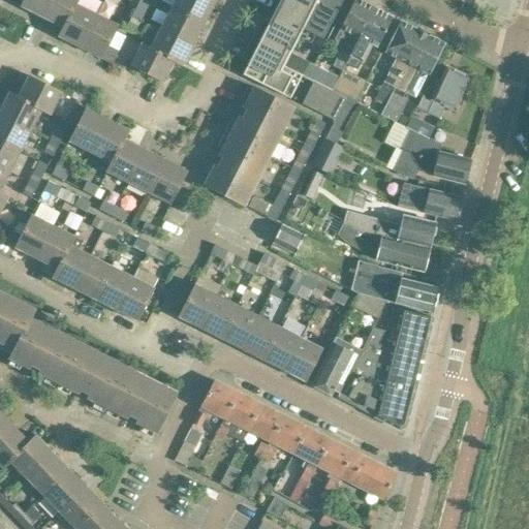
[(42,17),(51,0),(24,0),(22,6),(42,17)]
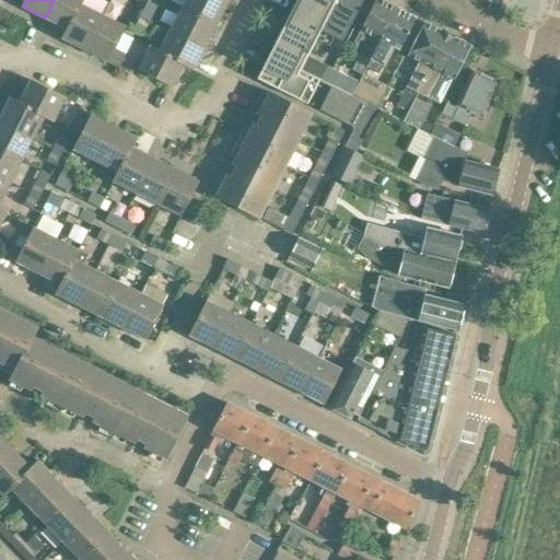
[(62,38),(81,0),(54,0),(45,18),(66,28),(61,38),(62,38)]
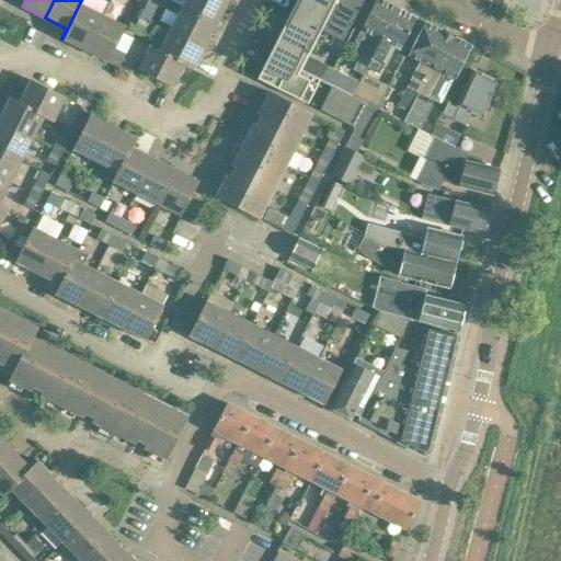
[(84,49),(102,15),(81,4),(83,0),(81,0),(63,38),(84,49)]
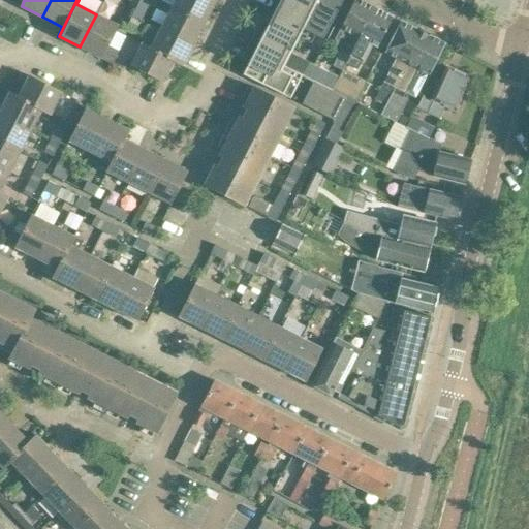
[(204,23),(215,2),(210,0),(175,0),(172,6),(204,23)]
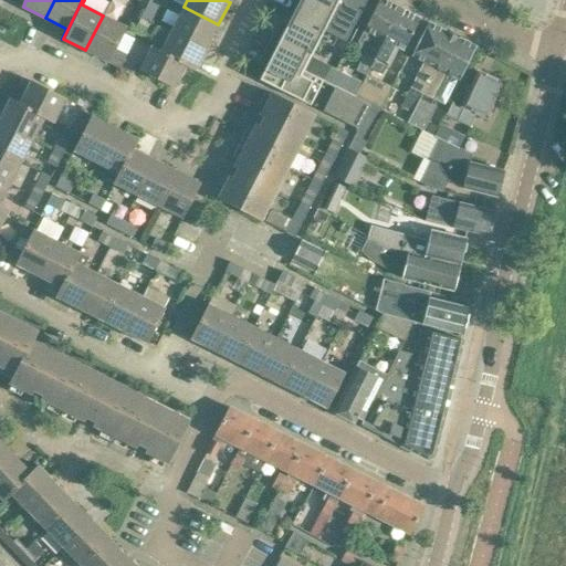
[(299,0),(291,18),(292,19),(287,28),(286,27),(259,80),(311,105),(311,104),(307,102),(318,80),(323,82),(323,81),(304,71),(311,58),(321,39),(339,0),(299,0)]
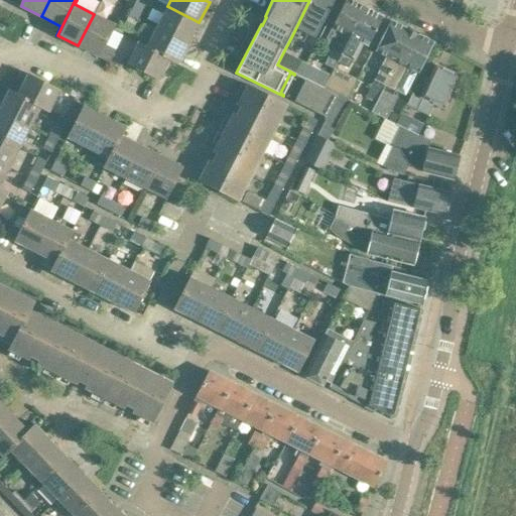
[(314,38),(334,0),(309,0),(292,35),(303,41),(306,34),(314,38)]
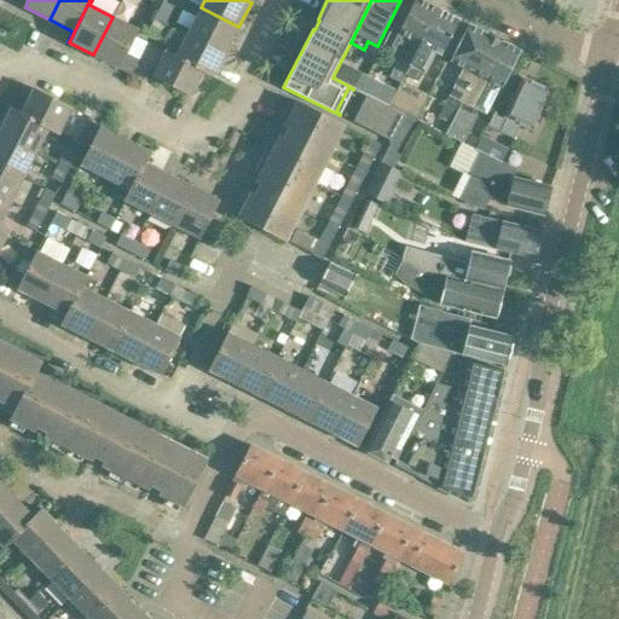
[(405,73),(438,9),(420,0),(414,0),(398,33),(391,45),(394,53),(399,56),(394,68),(389,76),(400,82),(405,73)]
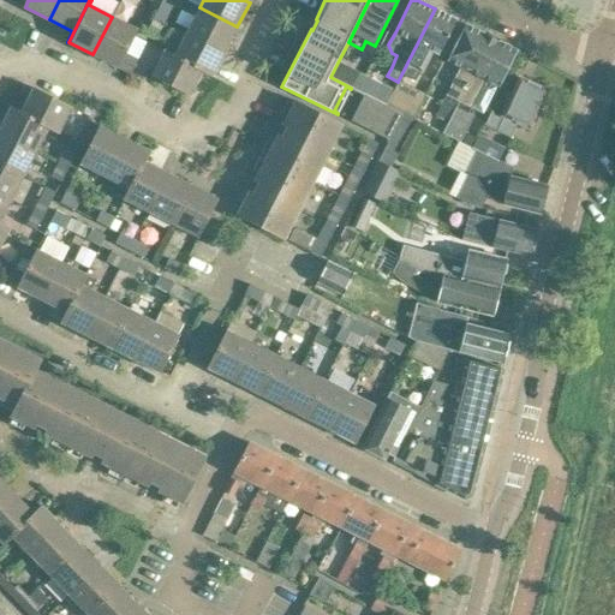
[(162,1),(155,16),(165,22),(173,6),(162,1)]
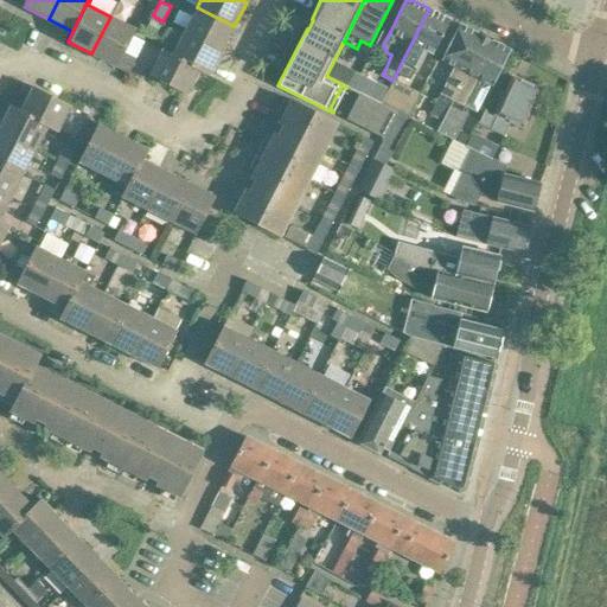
[(222,50),(234,26),(197,7),(184,32),(222,50)]
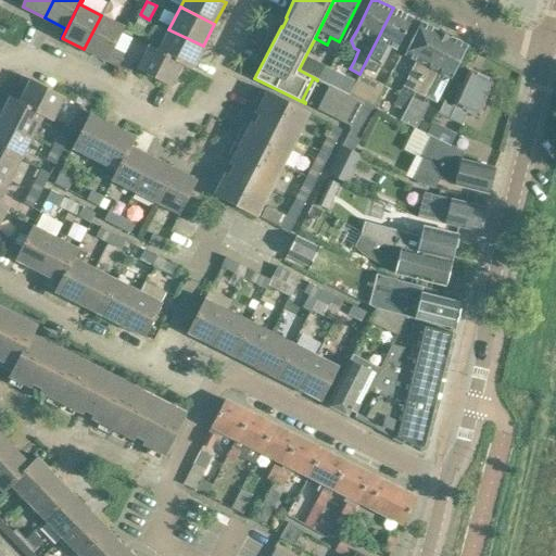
[(396,50),(413,17),(393,8),(364,65),(374,71),(387,45),(396,50)]
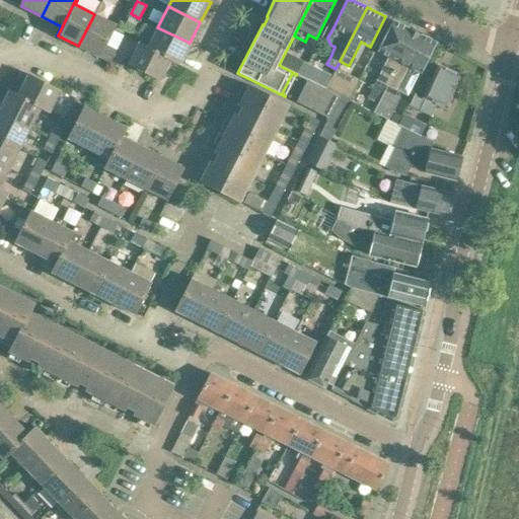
[(131,13),(126,24),(134,28),(139,18),(131,13)]
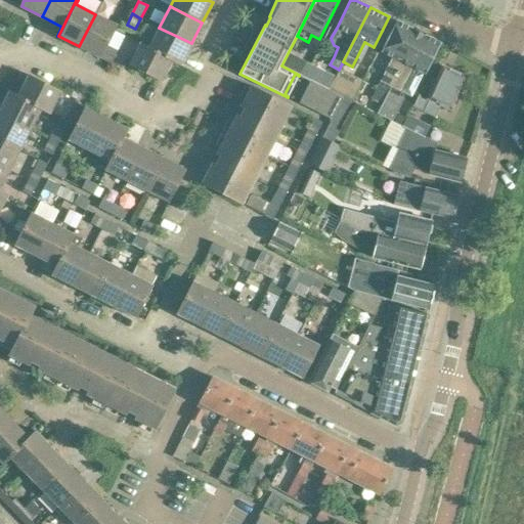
[(79,46),(101,57),(106,47),(118,26),(95,14),(79,46)]
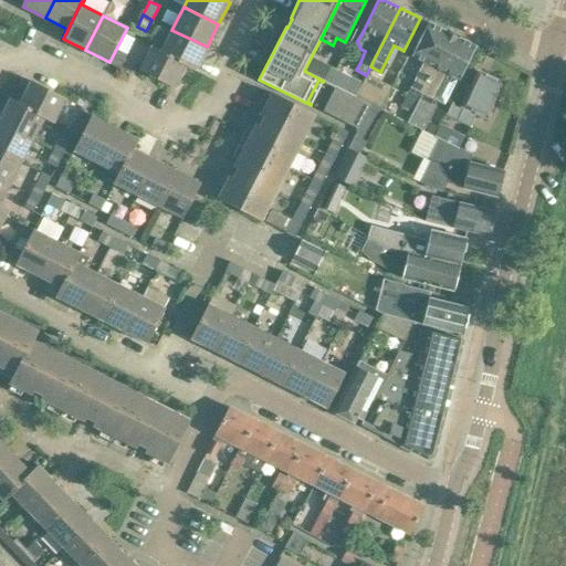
[(410,87),(404,101),(416,106),(422,94),(452,34),(428,22),(418,42),(411,56),(423,63),(410,87)]
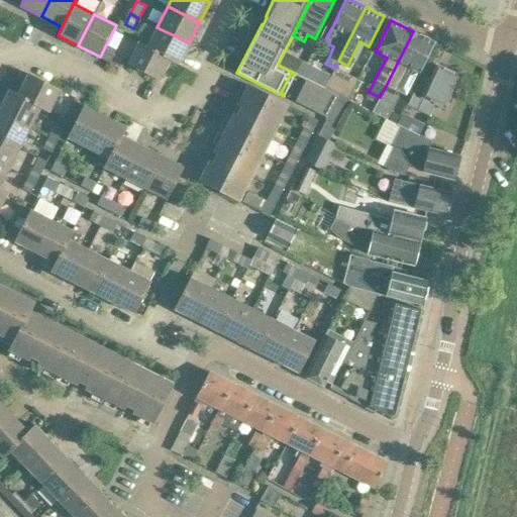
[(178,65),(189,42),(157,27),(146,47),(170,60),(178,65)]
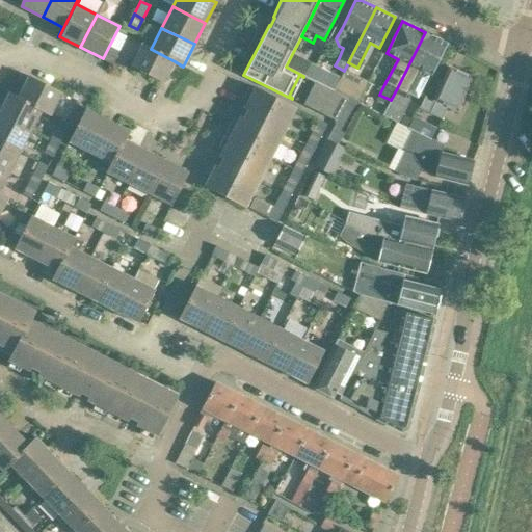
[(391,100),(383,115),(398,123),(409,101),(405,99),(408,94),(407,94),(419,70),(431,75),(437,62),(447,44),(425,32),(397,88),(391,100)]
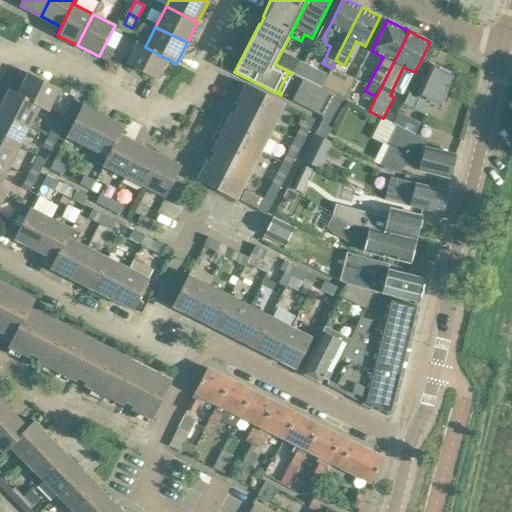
[(109,61),(114,51),(104,46),(99,56),(109,61)]
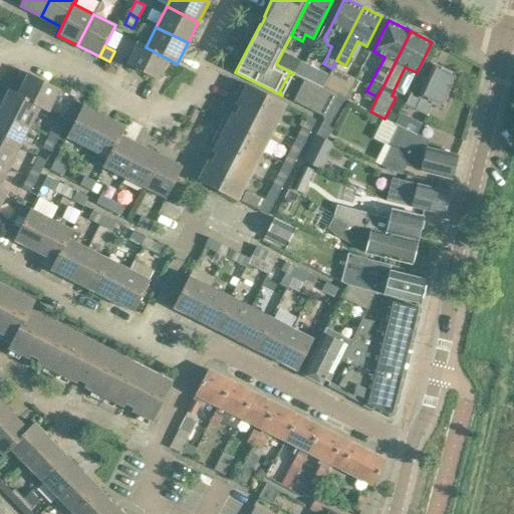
[(169,59),(146,47),(145,50),(136,46),(126,64),(158,79),(169,59)]
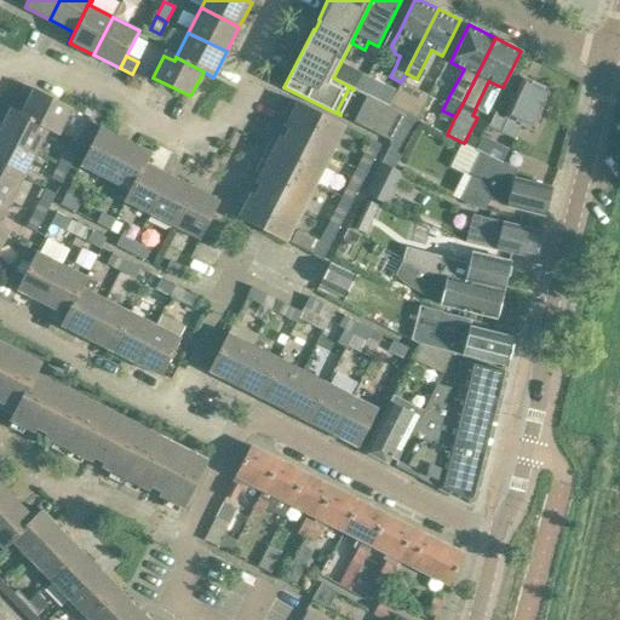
[(361,93),(361,92),(368,78),(340,63),(333,78),(354,89),(354,90),(361,93)]
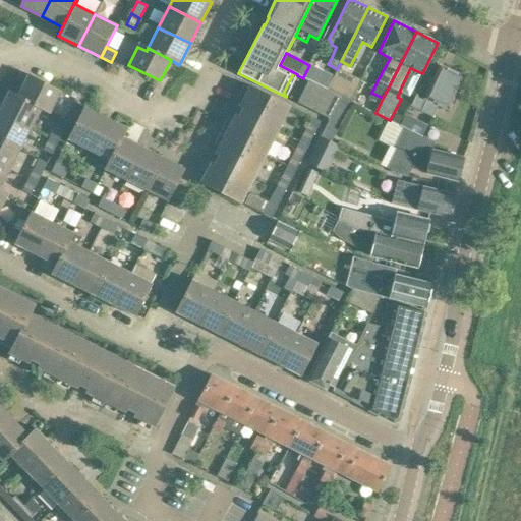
[(337,70),(334,76),(309,65),(303,77),(326,89),(333,92),(340,96),(350,101),(360,81),(337,70)]
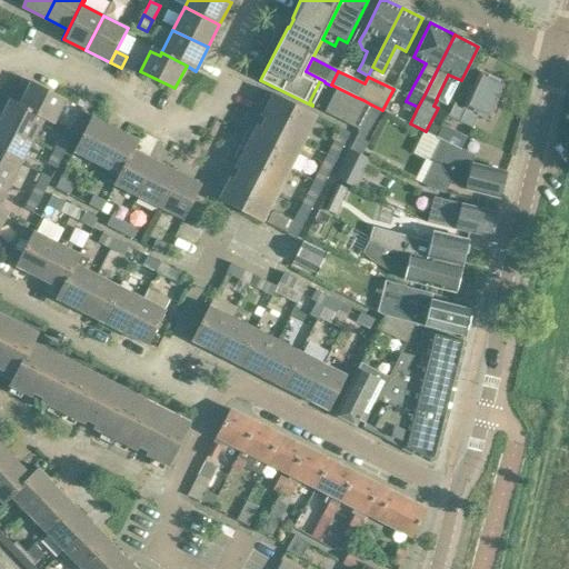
[(479,113),(490,118),(506,85),(481,73),(475,88),(465,83),(459,96),(458,96),(448,117),(472,128),(479,113)]
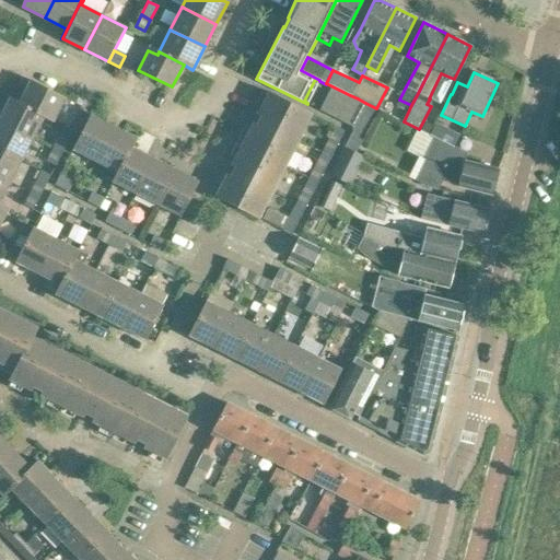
[(65,97),(55,92),(31,80),(20,102),(10,97),(9,100),(43,116),(43,115),(53,120),(65,97)]
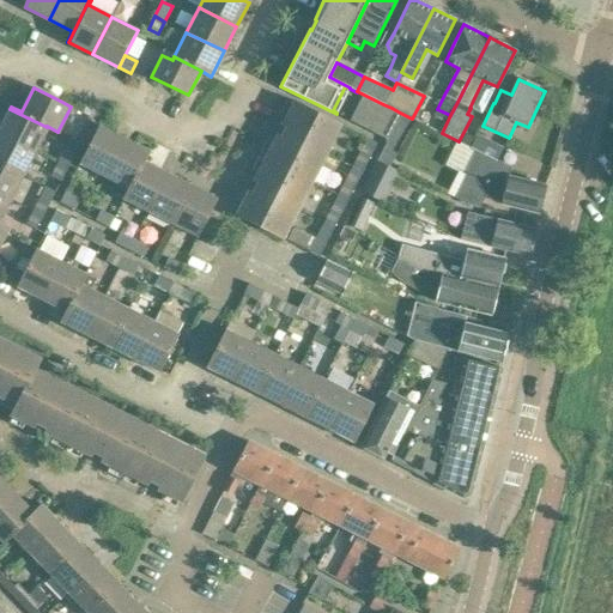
[(378,114),(383,104),(357,91),(357,92),(363,95),(358,103),(369,109),(378,114)]
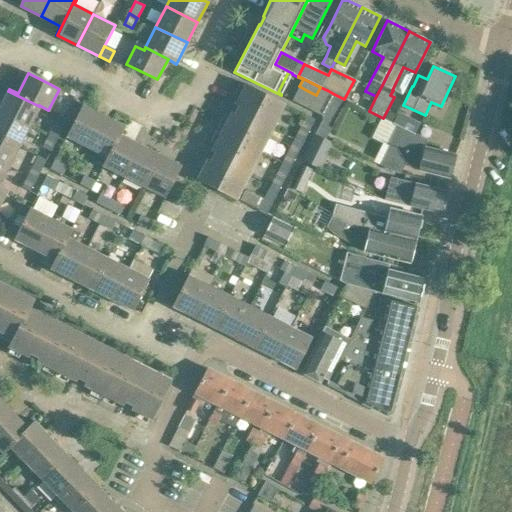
[(285,104),(263,93),(245,84),(197,179),(236,200),(285,104)]
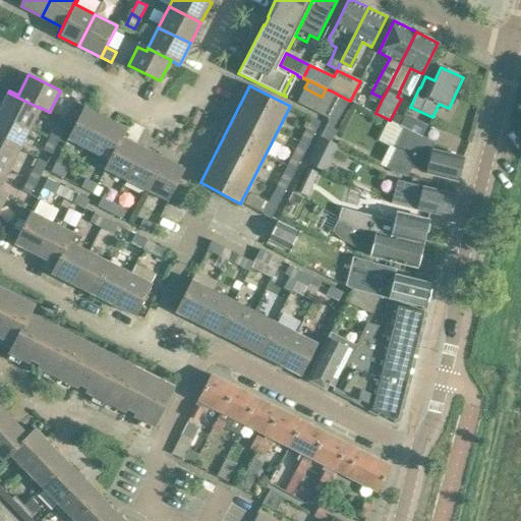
[(306,107),(313,93),(304,88),(297,103),(298,103),(306,107)]
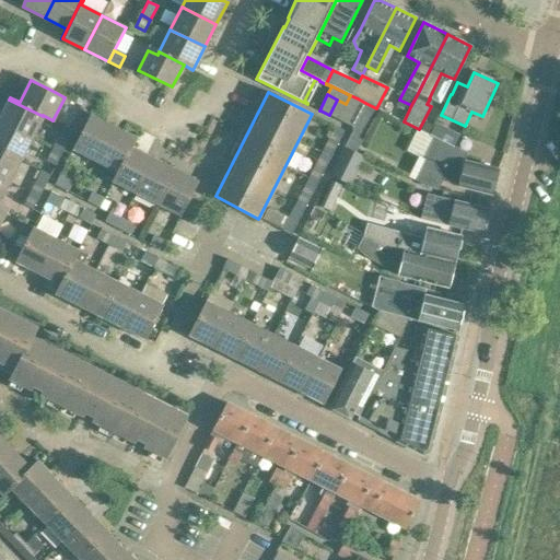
[(345,123),(358,98),(350,95),(346,104),(338,119),(345,123)]
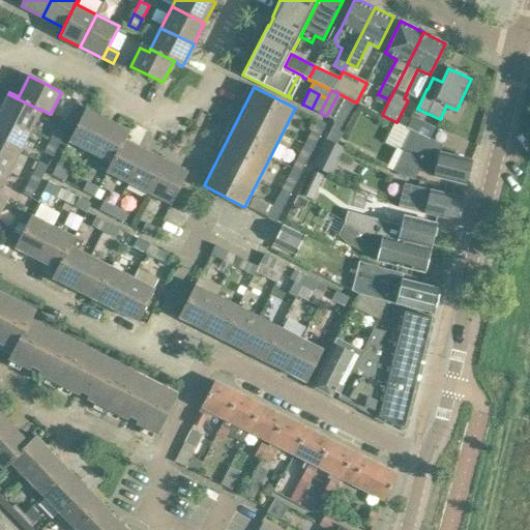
[(334,120),(346,97),(339,93),(326,116),(334,120)]
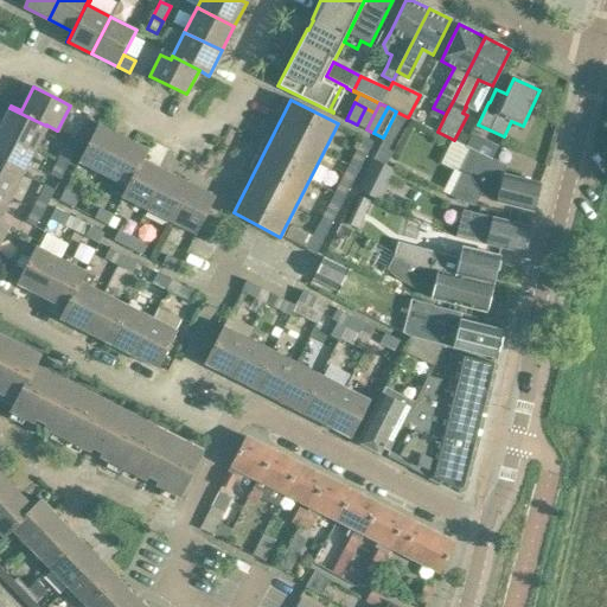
[(0,132),(34,149),(46,126),(10,108),(0,126),(0,132)]
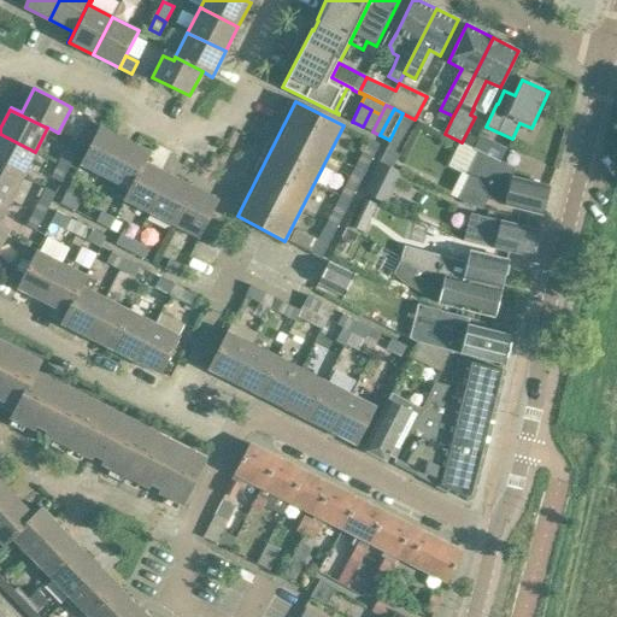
[(372,131),(381,115),(371,110),(363,127),(372,131)]
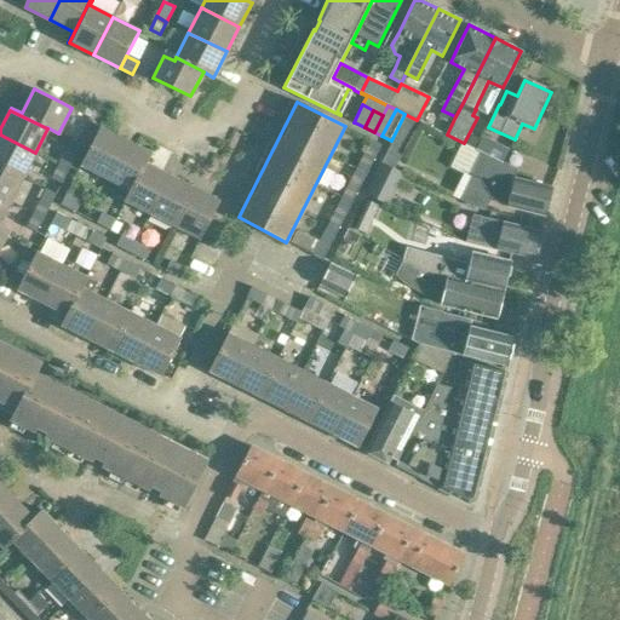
[(391,141),(389,144),(392,145),(405,151),(420,122),(417,120),(405,114),(391,141)]
